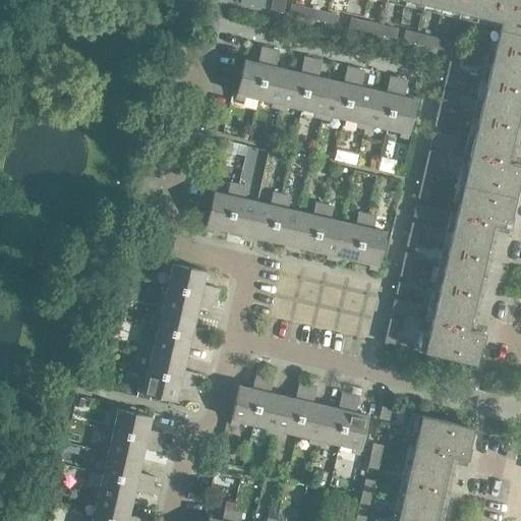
[(468,328),(493,223),(509,227),(512,214),(511,214),(519,177),(520,177),(520,174),(520,163),(507,161),(520,99),(520,0),(410,0),(500,20),(427,331),(418,329),(413,349),(475,363),(480,345),(481,345),(484,332),(468,328)]
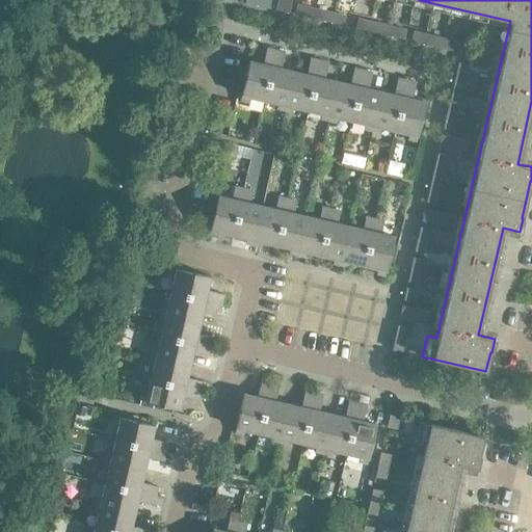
[(278,1),(276,9),(289,12),(291,3),(278,1)]
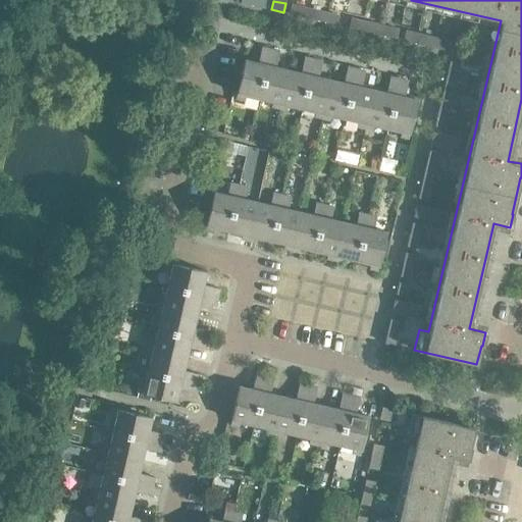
[(289,13),(301,16),(303,7),(291,4),(289,13)]
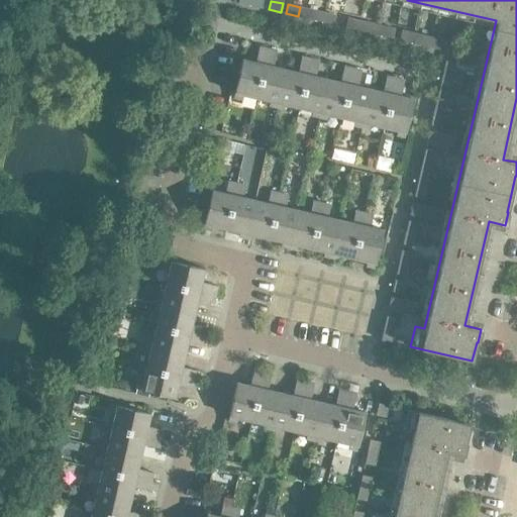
[(310,19),(312,10),(300,7),(298,16),(310,19)]
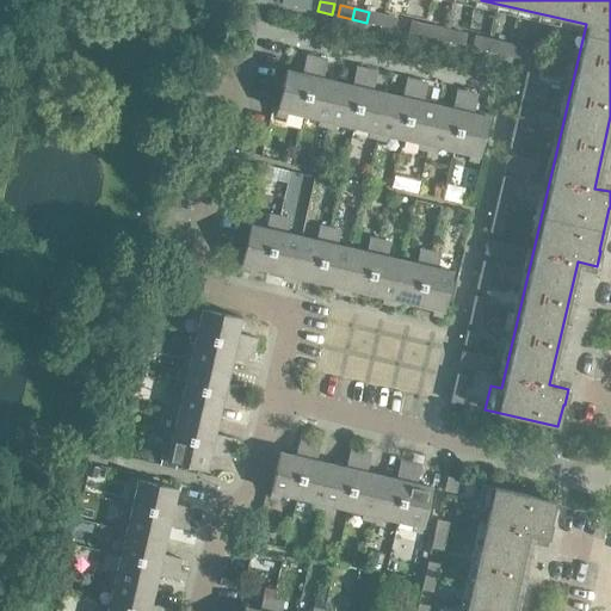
[(380,25),(383,14),(369,12),(366,23),(380,25)]
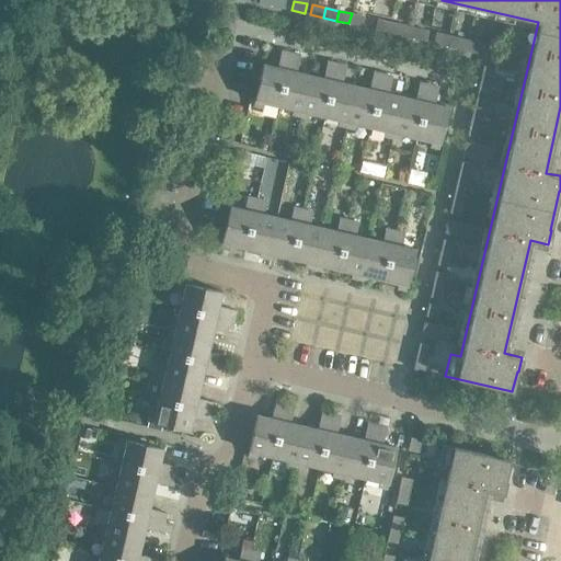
[(364,16),(352,13),(348,23),(362,26),(364,16)]
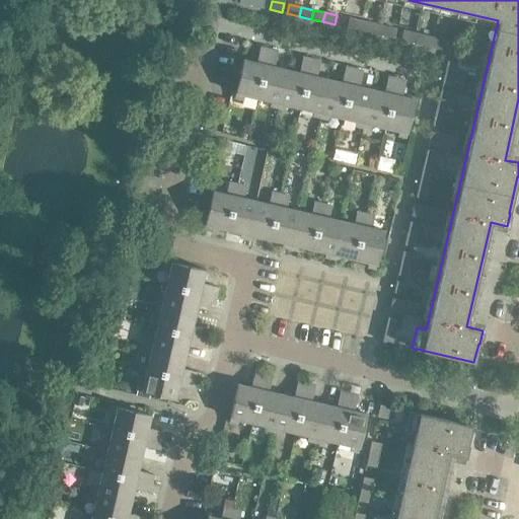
[(358,30),(361,20),(349,18),(347,27),(358,30)]
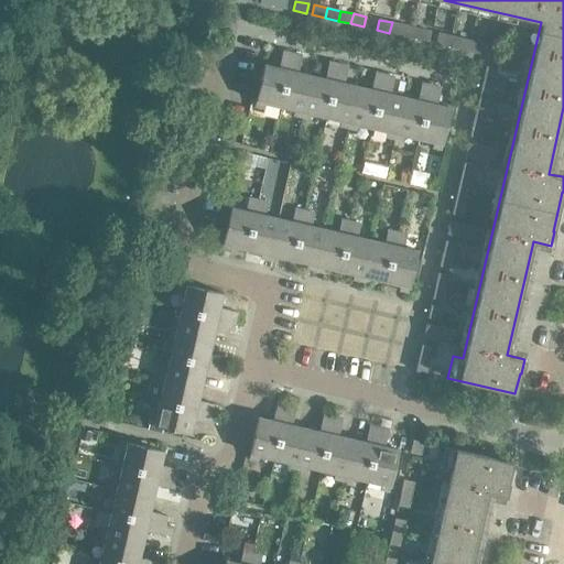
[(389,33),(402,35),(404,25),(392,22),(389,33)]
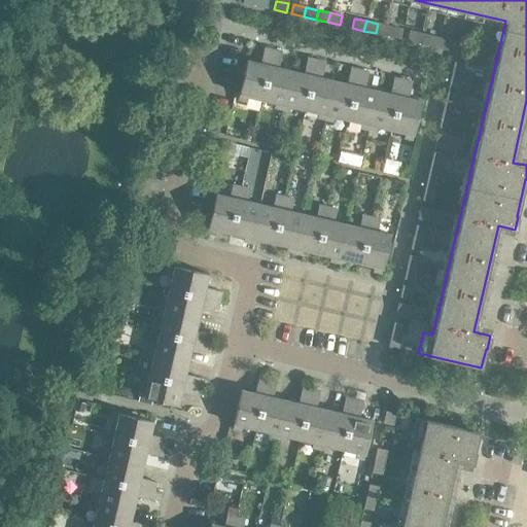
[(388,36),(390,27),(378,24),(376,33),(388,36)]
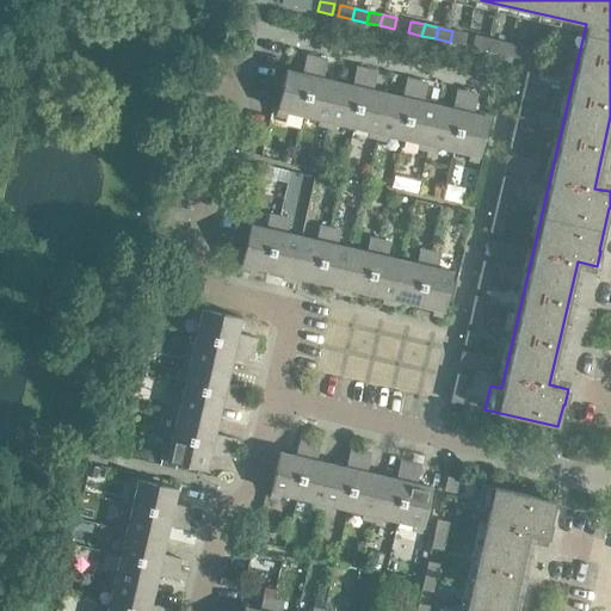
[(464,45),(467,34),(452,31),(450,42),(464,45)]
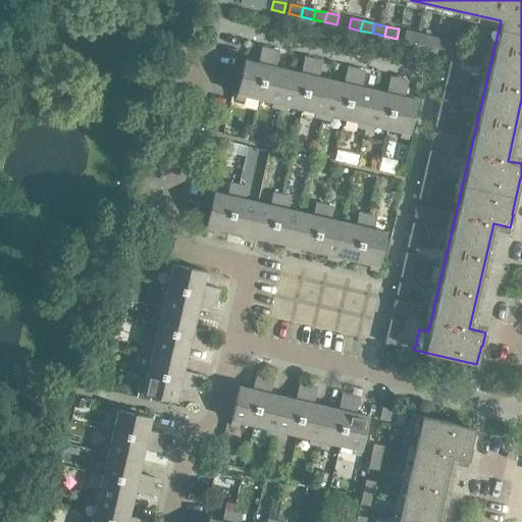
[(414,43),(417,34),(405,31),(403,40),(414,43)]
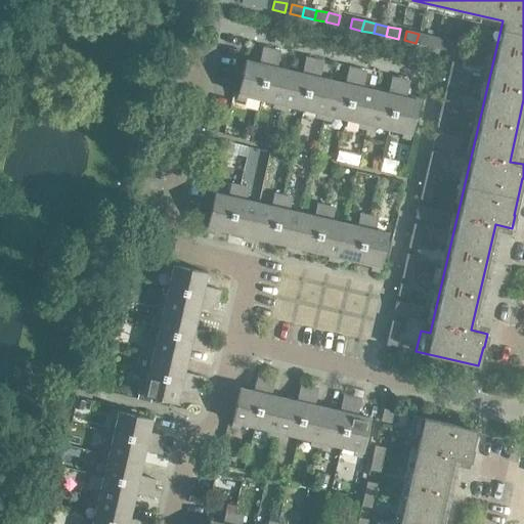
[(416,43),(429,46),(431,36),(419,34),(416,43)]
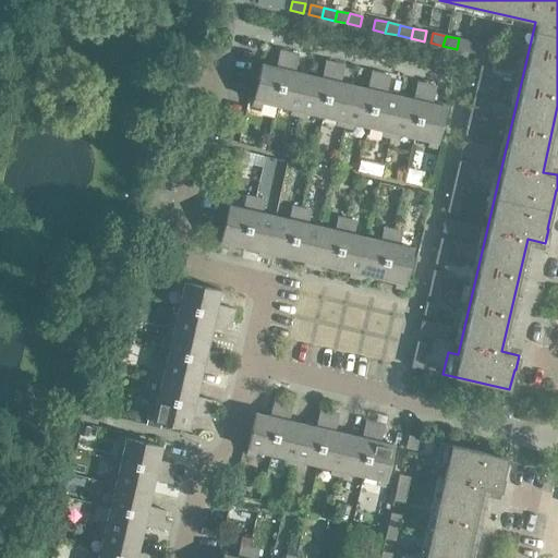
[(469,51),(471,41),(464,40),(459,38),(457,49),(462,50),(469,51)]
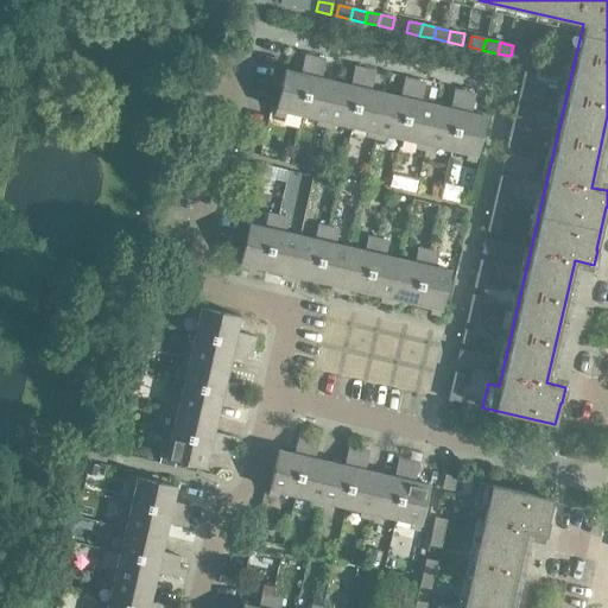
[(525,59),(527,49),(513,45),(511,56),(525,59)]
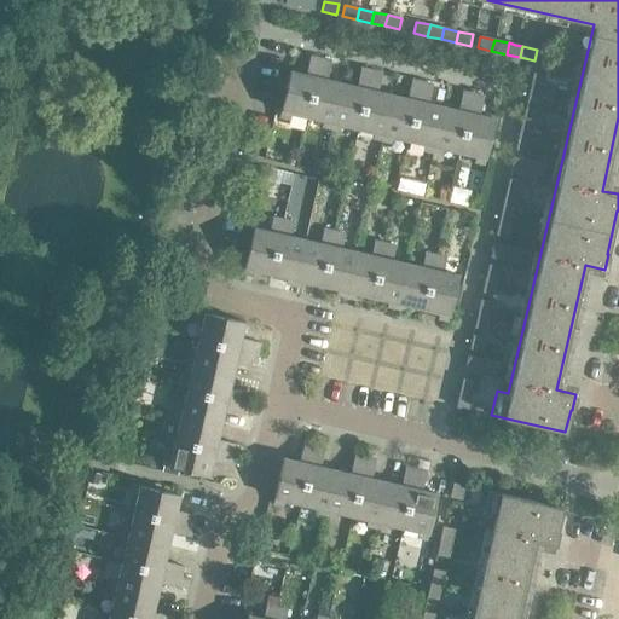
[(307,117),(320,58),(310,56),(306,75),(290,71),(279,116),(289,119),(290,114),(307,117)]
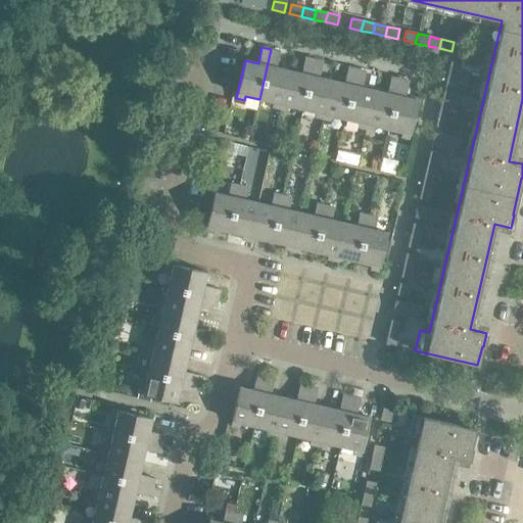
[(280,108),(288,69),(276,67),(280,51),(271,49),(259,99),(273,102),(272,107),(280,108)]
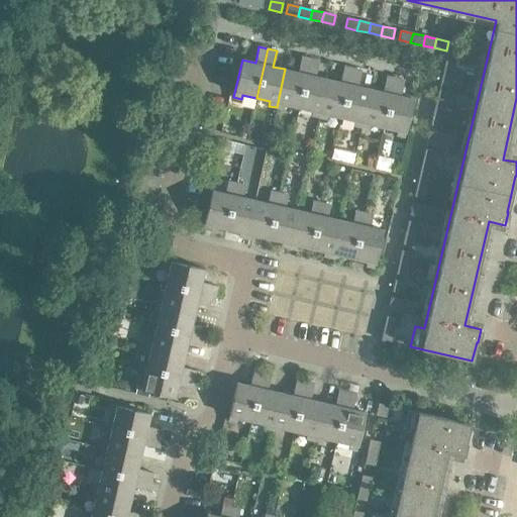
[(299,108),(310,59),(301,57),(298,72),(285,69),(277,107),(284,109),(285,104),(299,108)]
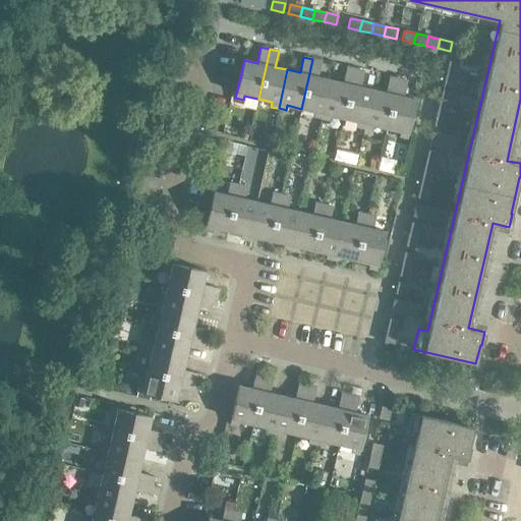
[(322,118),(331,79),(317,76),(322,61),(312,59),(301,109),(314,112),(313,116),(322,118)]
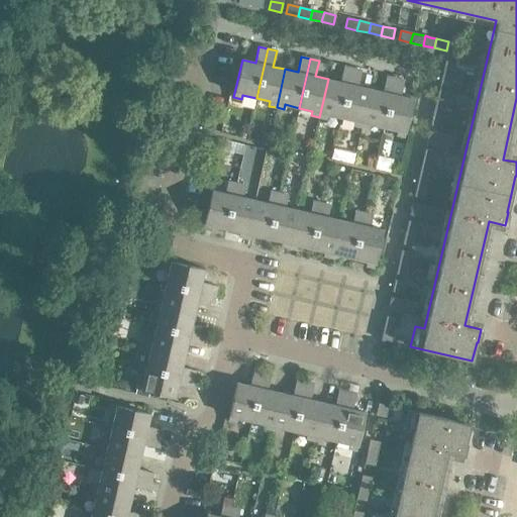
[(452,74),(454,62),(445,60),(442,72),(452,74)]
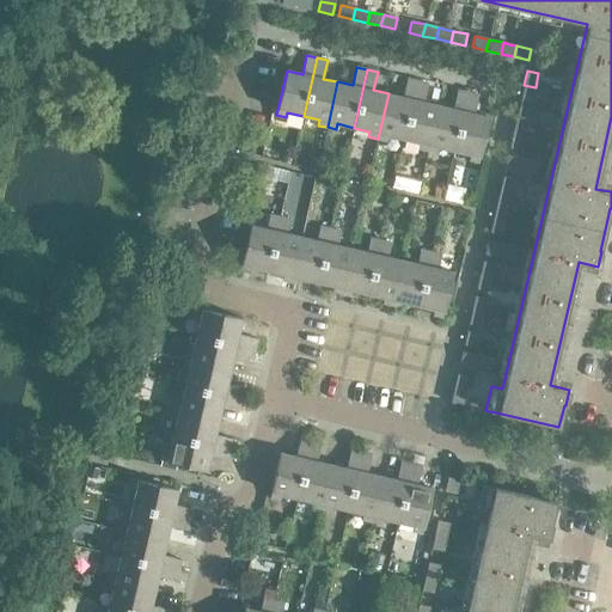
[(404,139),(417,80),(407,78),(403,97),(389,93),(378,139),(386,141),(387,135),(404,139)]
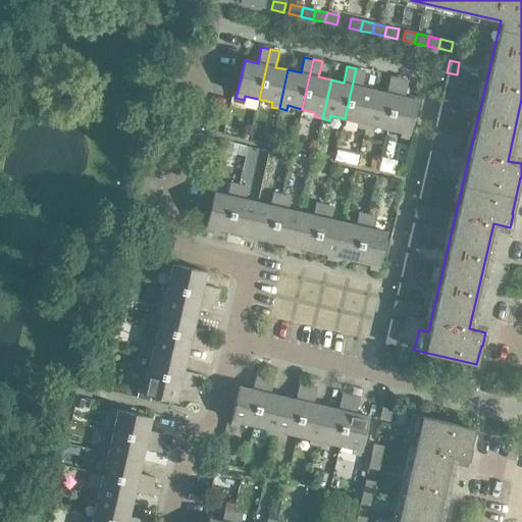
[(365,128),(374,90),(361,87),(365,70),(356,68),(345,118),(358,121),(357,126),(365,128)]
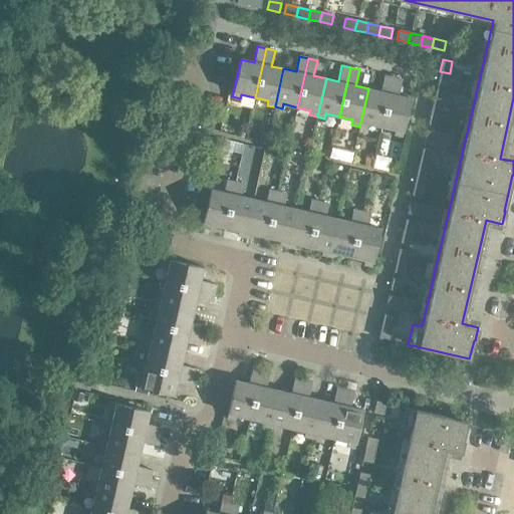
[(447,85),(450,73),(440,71),(438,83),(447,85)]
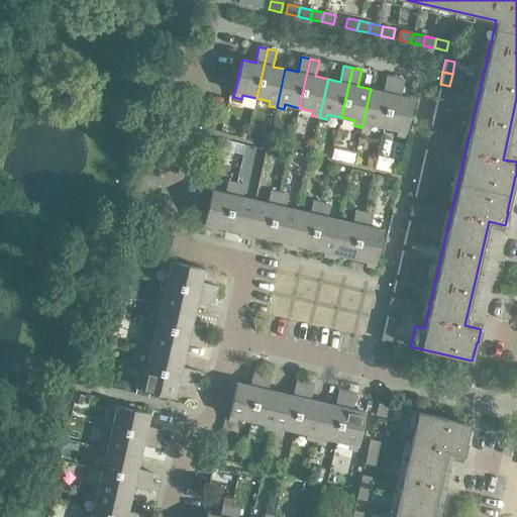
[(384,127),(395,78),(386,76),(383,92),(371,89),(362,127),(369,129),(371,124),(384,127)]
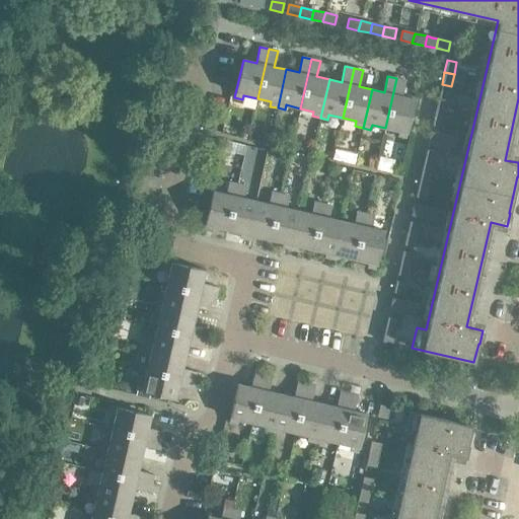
[(405,80),(396,78),(385,128),(398,131),(397,136),(406,138),(415,99),(401,96),(405,80)]
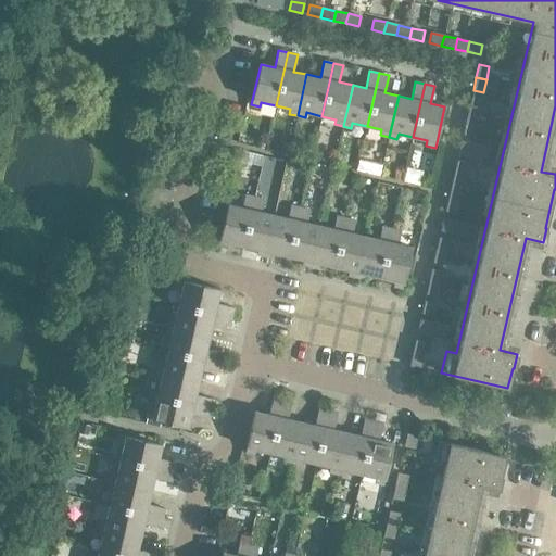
[(471,96),(469,109),(479,111),(481,99),(471,96)]
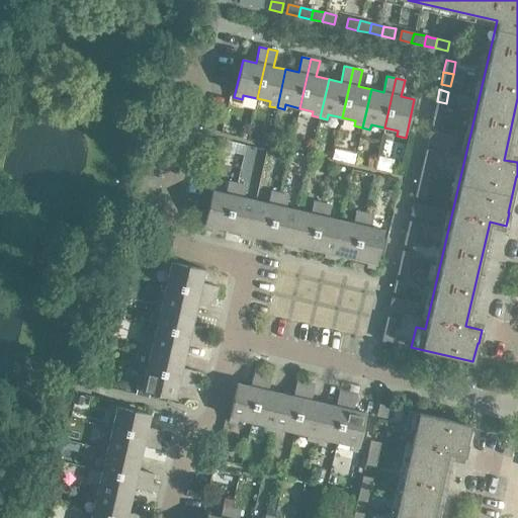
[(443,115),(444,109),(445,109),(446,103),(437,101),(434,113),(443,115)]
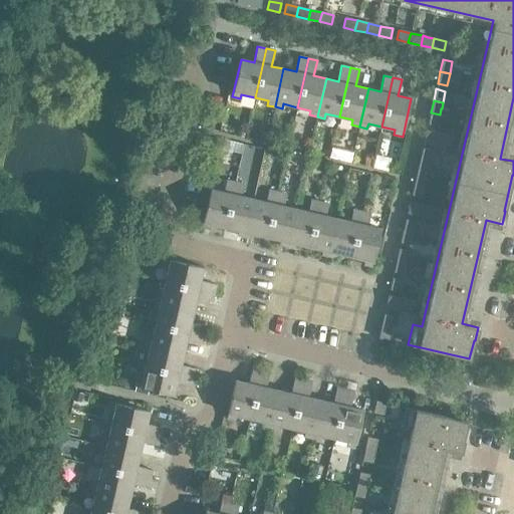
[(431,112),(428,124),(437,126),(440,114),(431,112)]
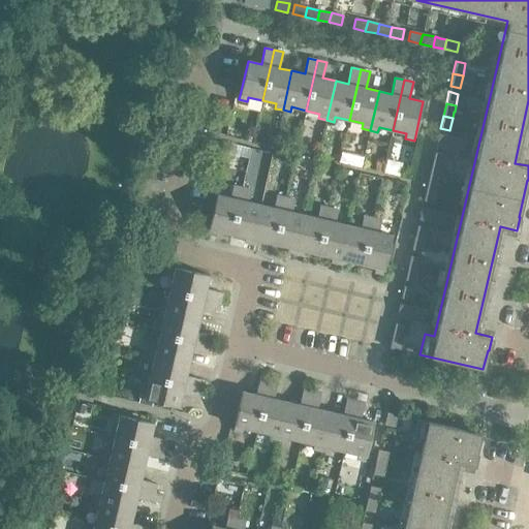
[(439,133),(436,146),(445,148),(448,135),(439,133)]
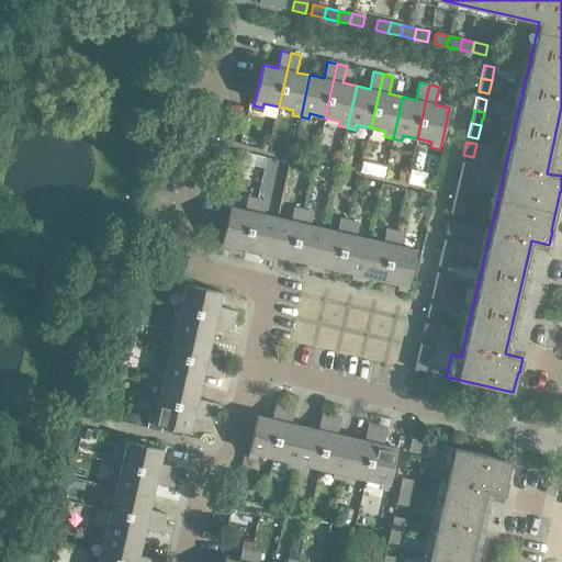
[(482,159),(485,146),(476,144),(473,157),(482,159)]
